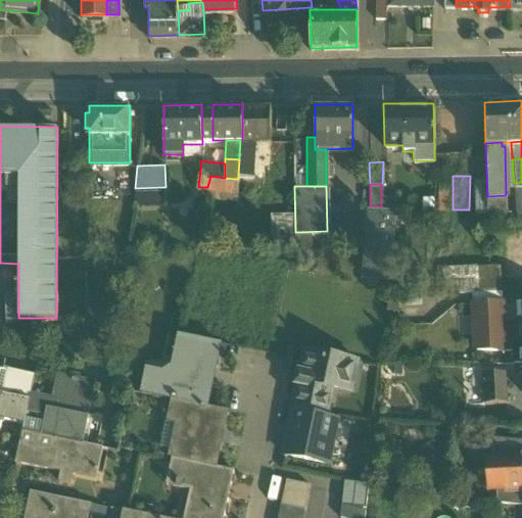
[(162,187),(135,188),(133,200),(162,199),(162,187)]
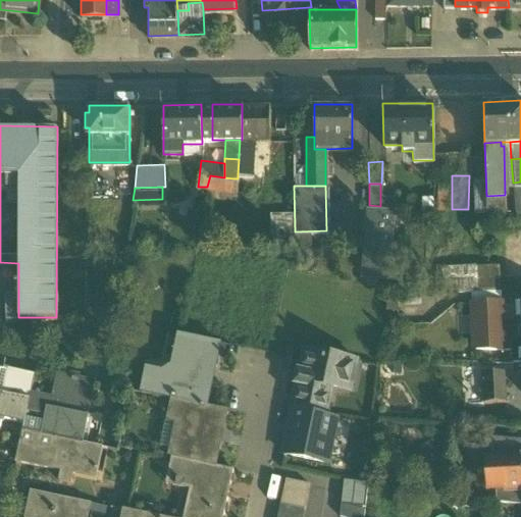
[(505,195),(486,196),(486,210),(506,210),(505,195)]
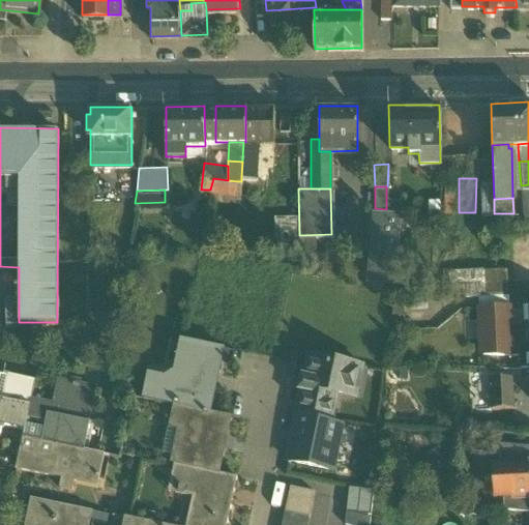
[(400,212),(374,212),(372,257),(395,258),(400,212)]
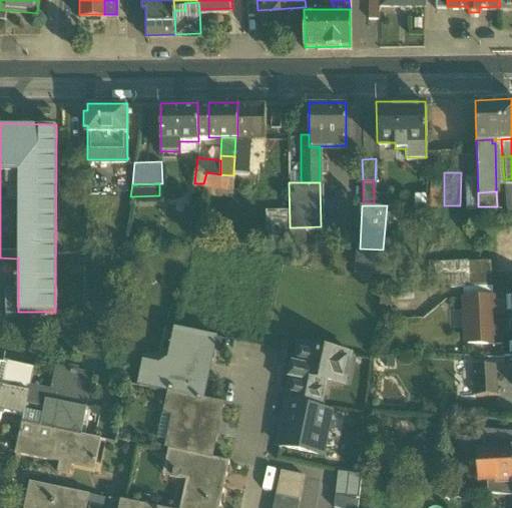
[(382,271),(383,249),(360,248),(359,270),(382,271)]
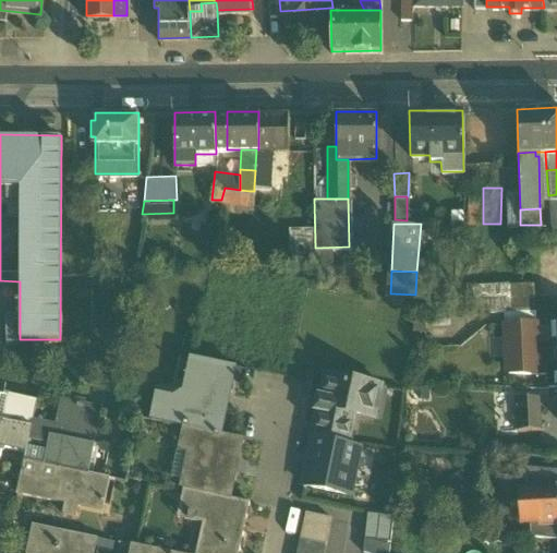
[(509,295),(509,283),(475,283),(475,308),(509,308),(509,295)]
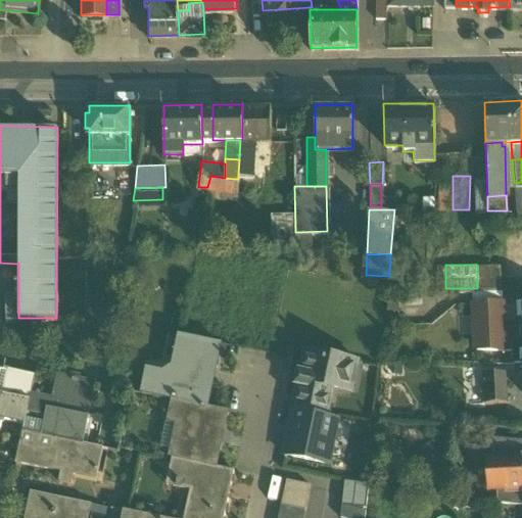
[(500,276),(500,265),(477,265),(477,276),(500,276)]
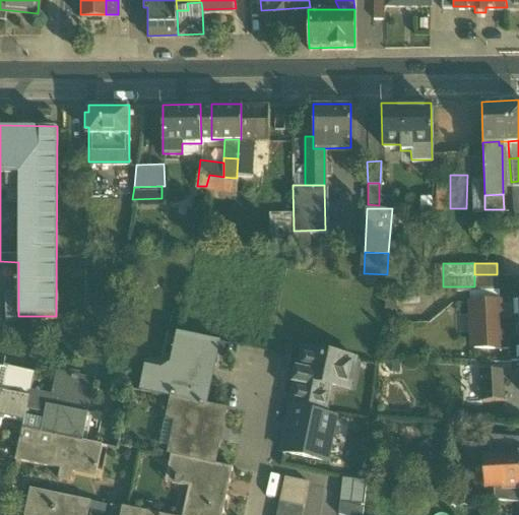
[(497,286),(497,274),(474,274),(474,286),(497,286)]
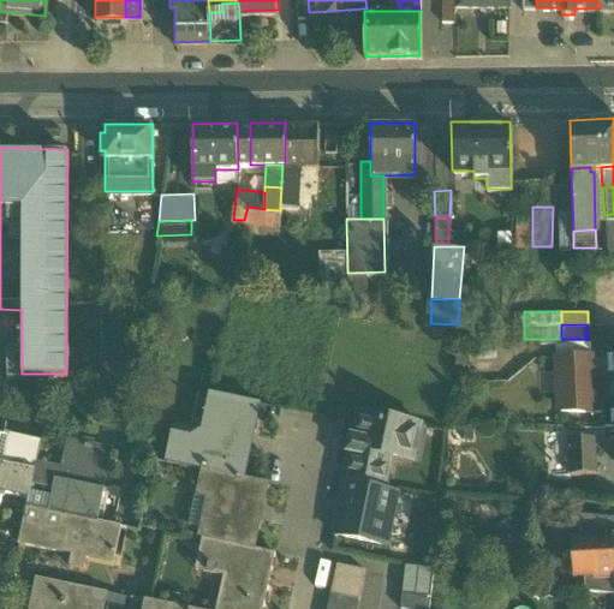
[(609,382),(591,383),(590,352),(556,354),(559,407),(592,410),(603,410),(613,409),(613,394),(609,394),(609,382)]
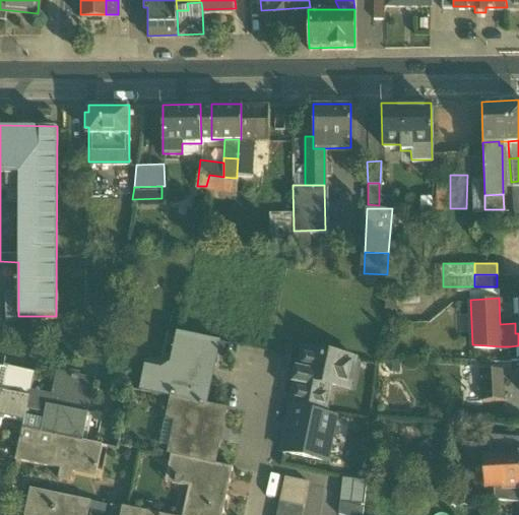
[(217,338),(178,330),(172,360),(176,361),(174,374),(164,372),(164,370),(145,366),(140,388),(169,394),(204,401),(209,378),(205,377),(207,366),(211,367),(217,338)]
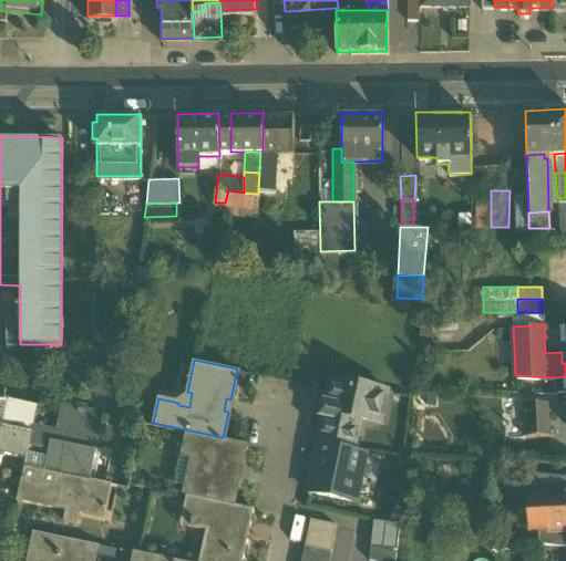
[(377,384),(331,374),(326,398),(321,397),(318,414),(322,415),(318,439),(352,446),(358,416),(369,418),(377,384)]
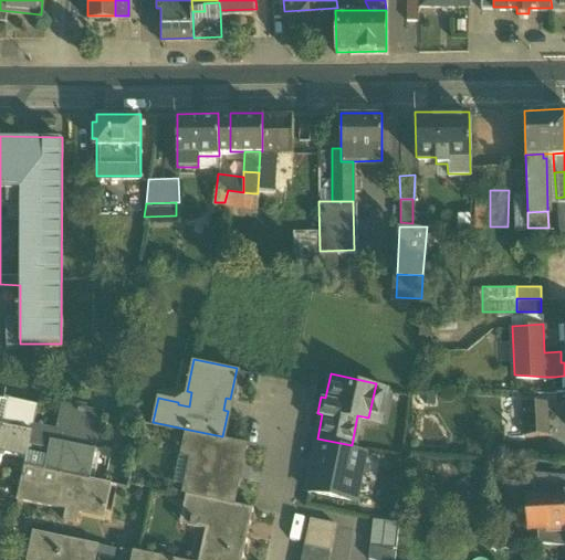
[(564,376),(555,377),(555,389),(556,389),(564,388),(564,376)]
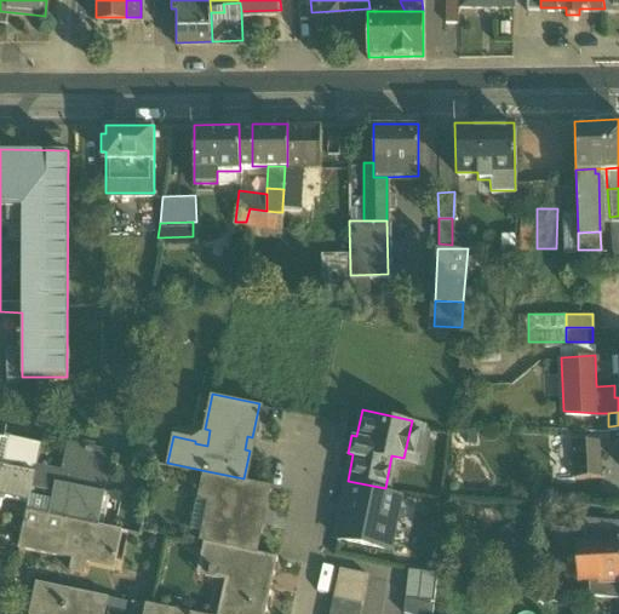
[(39,441),(4,434),(0,451),(0,491),(27,498),(34,464),(39,441)]
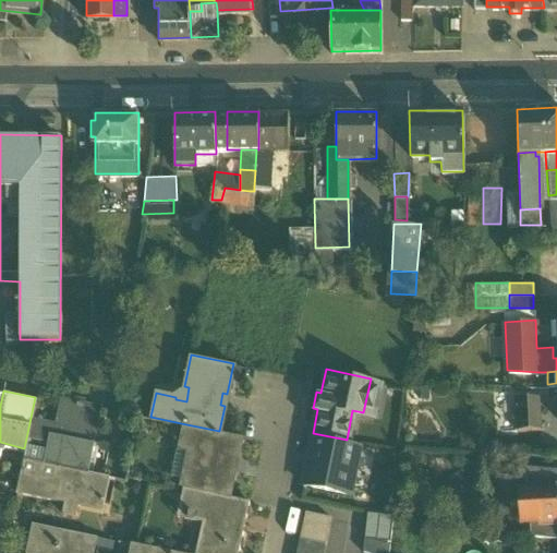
[(539,395),(513,396),(516,428),(540,427),(539,395)]
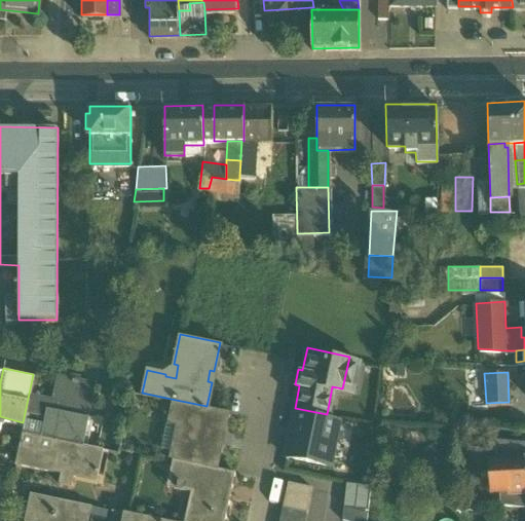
[(62,374),(55,378),(51,399),(50,401),(41,399),(39,396),(29,394),(26,411),(45,415),(44,421),(24,417),(23,422),(22,431),(81,443),(94,386),(78,382),(79,378),(62,374)]
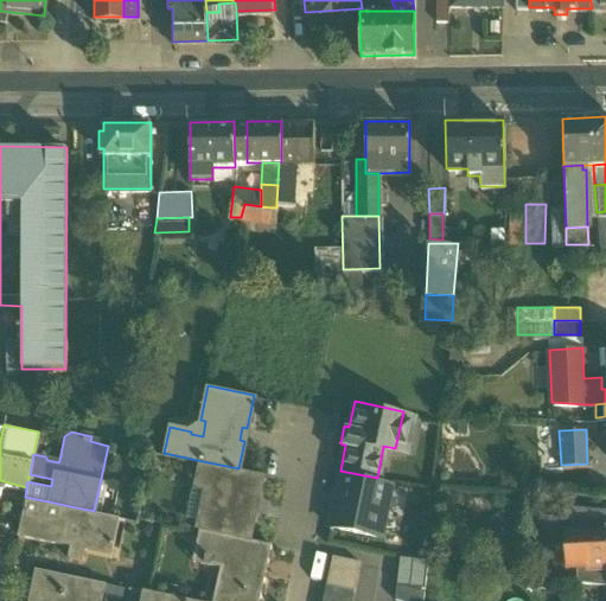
[(238,468),(197,460),(191,486),(208,490),(199,528),(212,531),(248,538),(254,509),(240,505),(242,490),(257,493),(261,473),(238,468)]
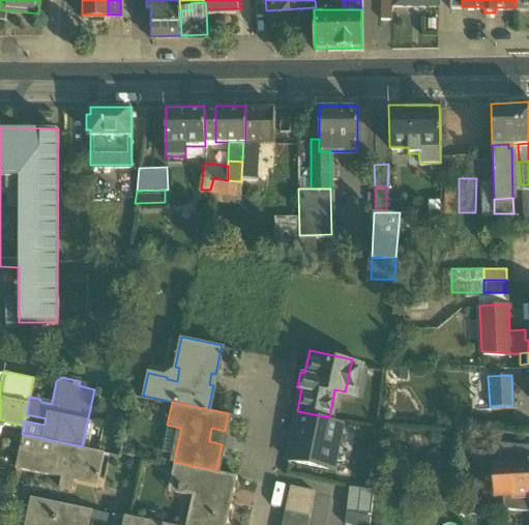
[(287,458),(331,467),(341,420),(329,417),(297,411),(287,458)]
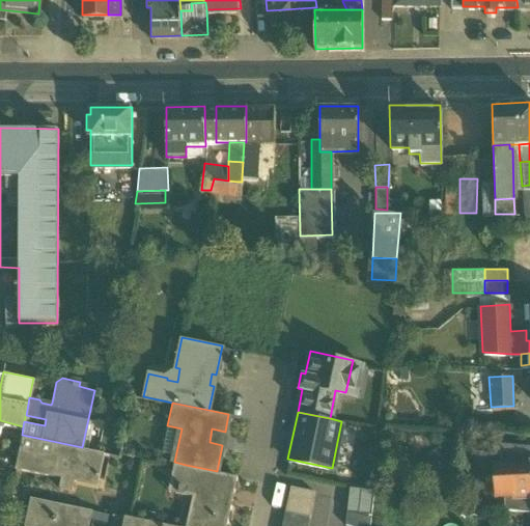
[(82,447),(22,435),(15,466),(60,475),(58,486),(72,488),(75,469),(99,474),(104,451),(82,447)]
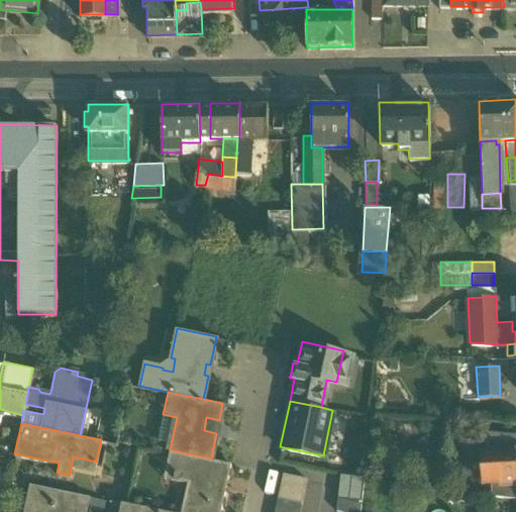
[(515,432),(486,431),(487,449),(498,449),(515,448),(515,432)]
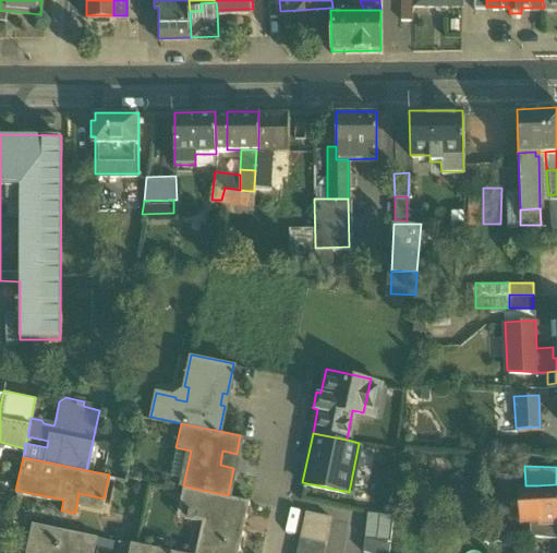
[(556,484),(537,485),(540,519),(540,521),(556,520),(556,484)]
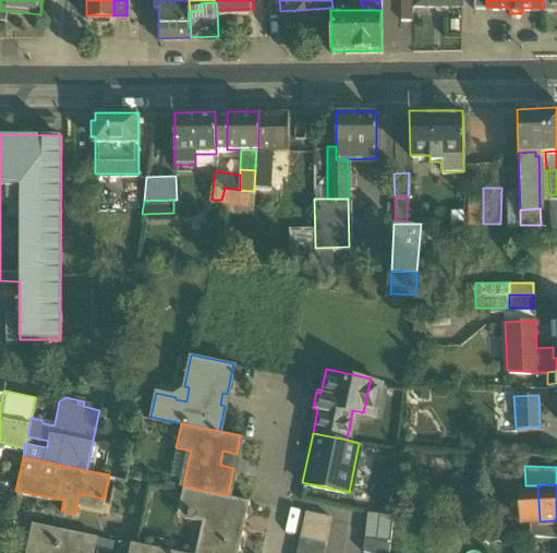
[(525,485),(520,487),(522,519),(529,519),(540,519),(537,485),(525,485)]
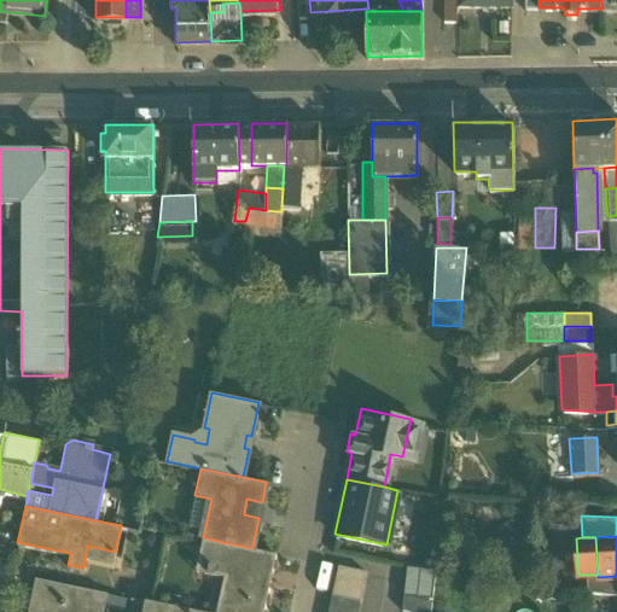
[(252,548),(216,541),(210,572),(225,575),(219,606),(238,610),(237,611),(263,611),(275,553),(252,548)]
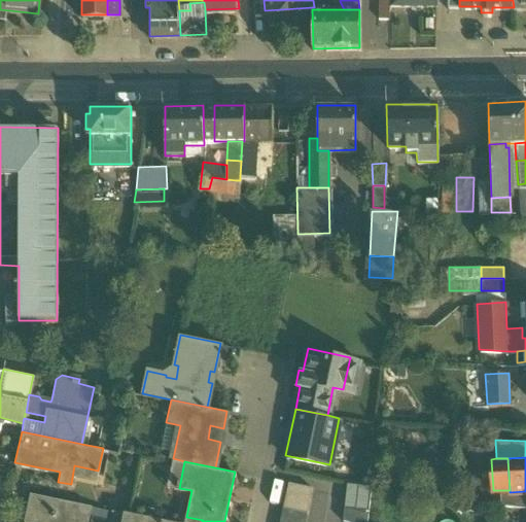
[(312,486),(288,481),(285,493),(310,498),(312,486)]
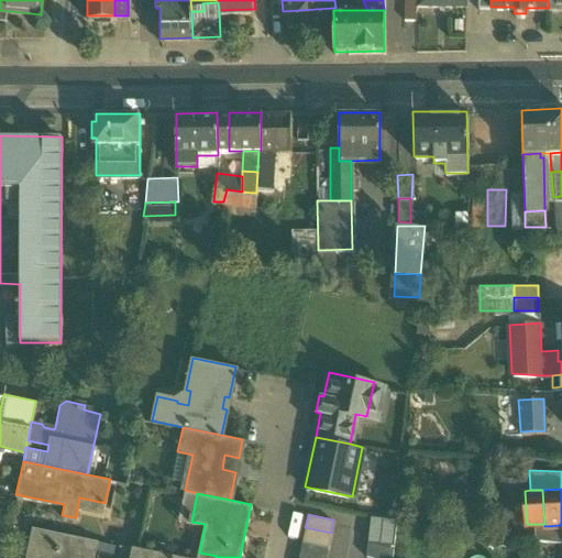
[(371,515),(367,542),(392,545),(395,518),(371,515)]
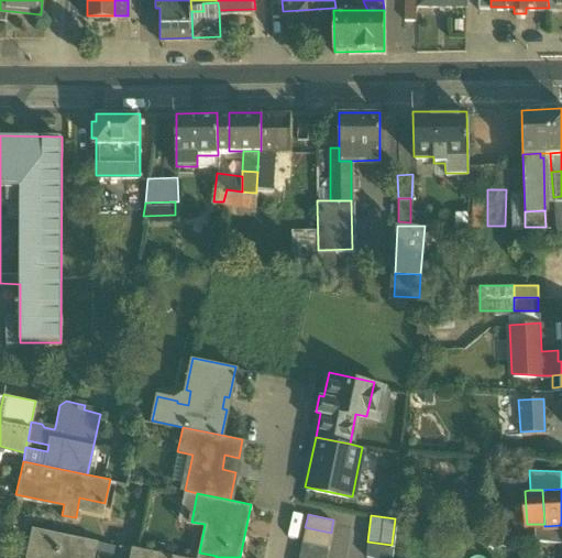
[(561,525),(544,526),(544,524),(533,524),(535,538),(561,540),(561,525)]
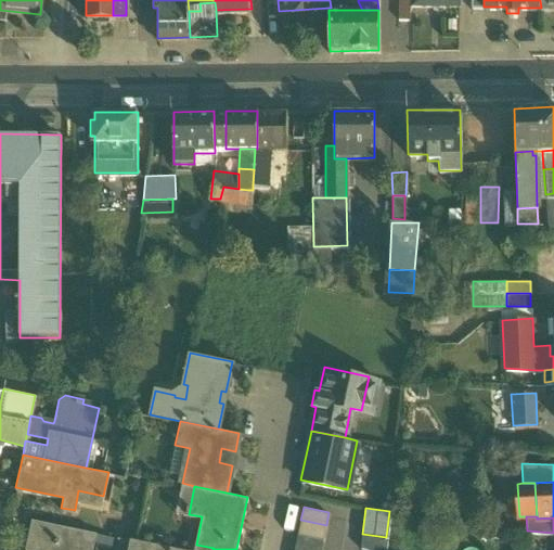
[(90,549),(94,532),(31,519),(26,544),(43,548),(42,549),(90,549)]
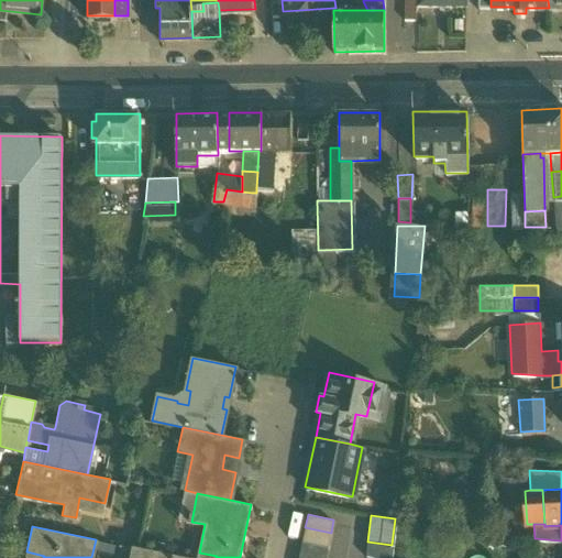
[(331,533),(305,527),(302,539),(328,545),(331,533)]
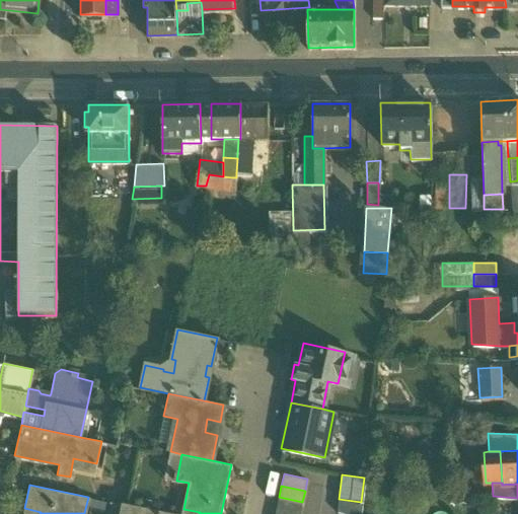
[(299,513),(302,502),(279,497),(276,509),(298,513),(299,513)]
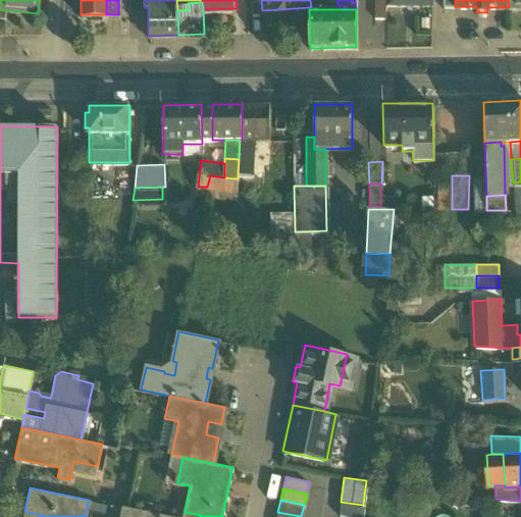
[(363,516),(364,507),(341,502),(339,514),(351,516),(363,516)]
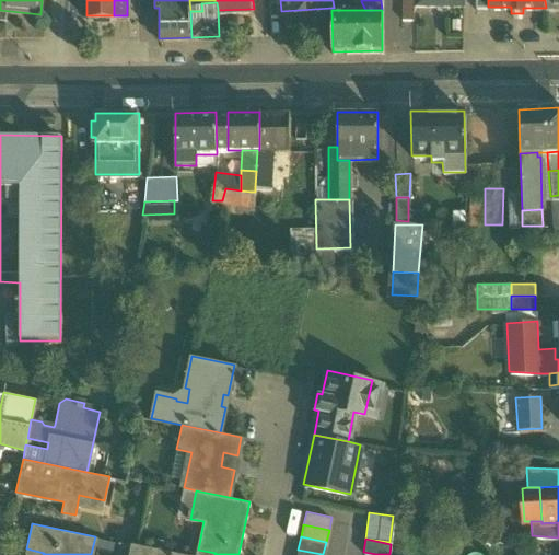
[(185,554),(132,544),(129,554),(185,554)]
